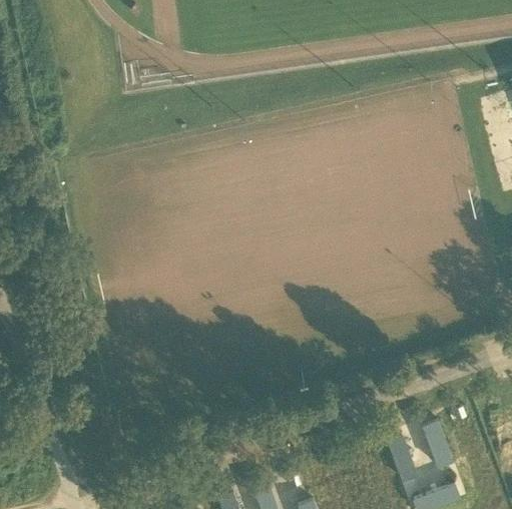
[(462,407),(453,410),(457,422),(466,418),(462,407)]
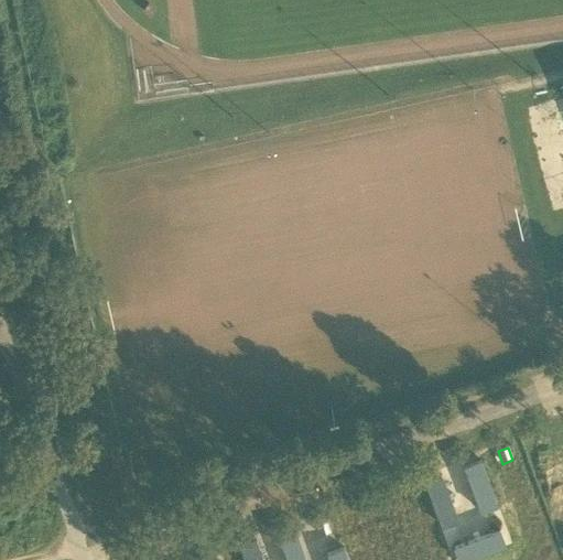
[(482,463),(465,470),(482,515),(498,508),(482,463)]
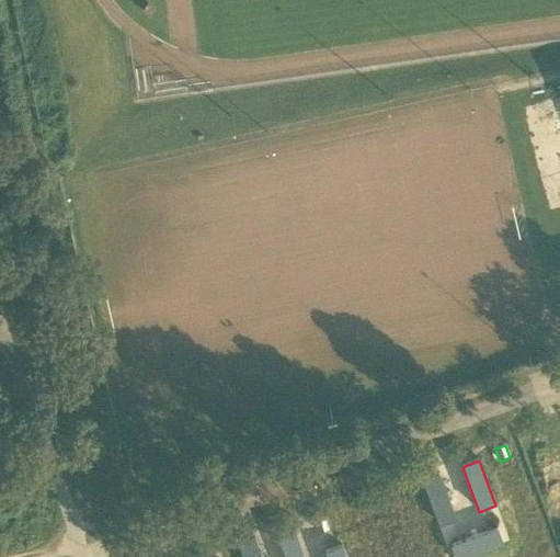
[(440,475),(423,481),(440,526),(456,521),(440,475)]
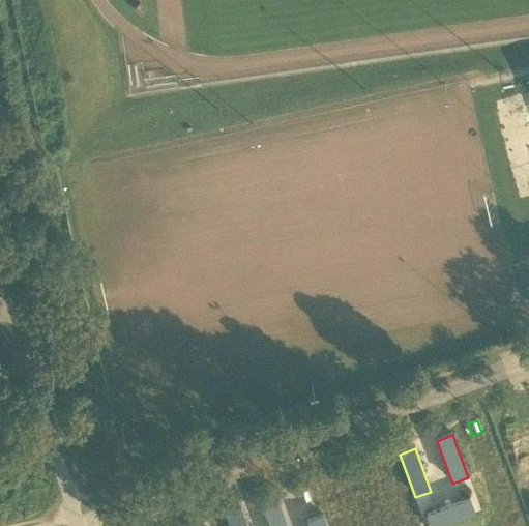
[(305,501),(301,489),(291,493),(295,504),(305,501)]
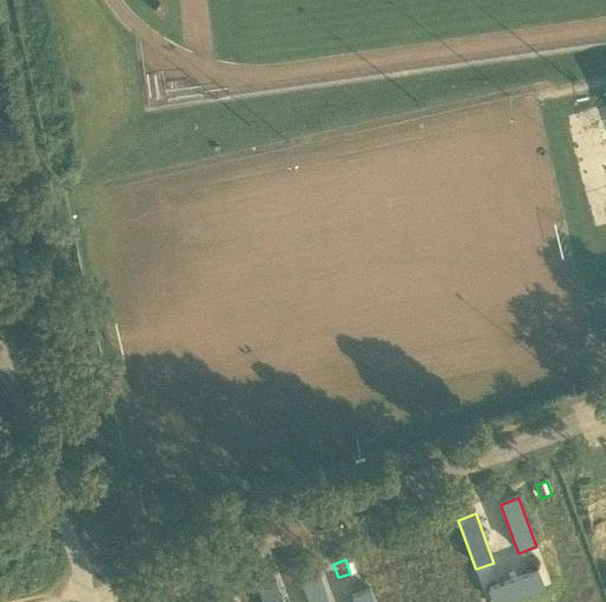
[(323,601),(312,571),(293,578),(301,601),(323,601)]
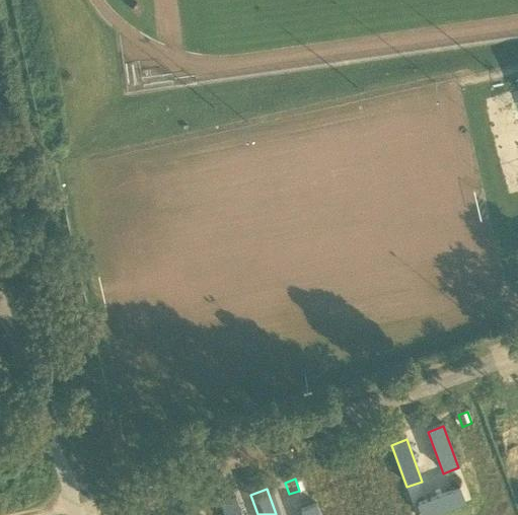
[(460,490),(418,506),(421,514),(439,514),(465,505),(460,490)]
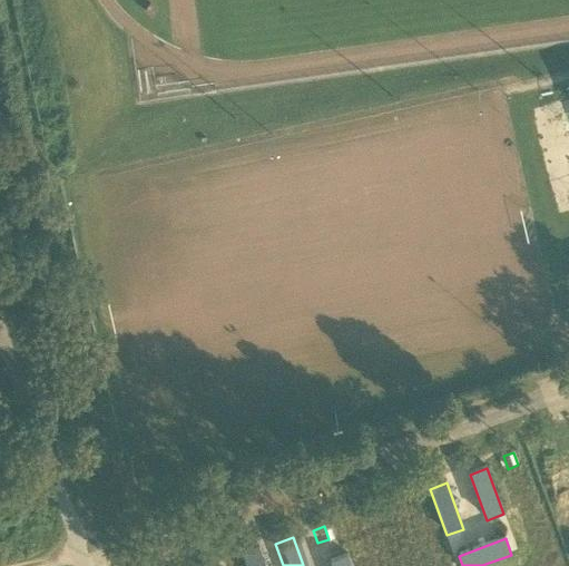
[(260,565),(255,552),(237,557),(241,565),(260,565)]
